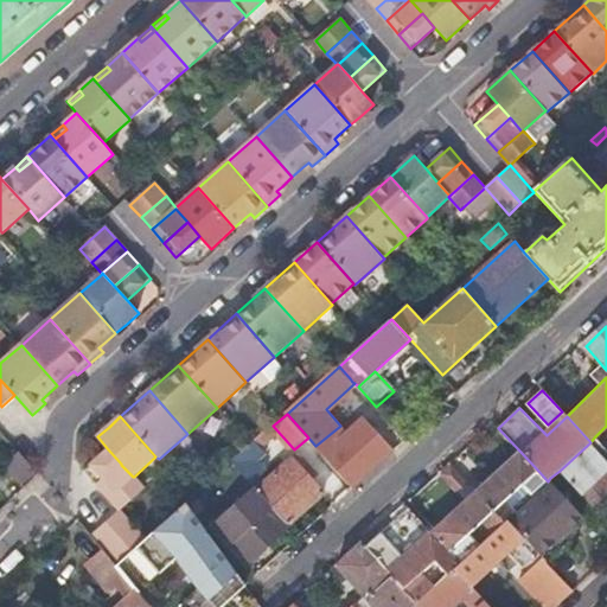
[(323,453),(353,487),(395,449),(364,416),(323,453)]
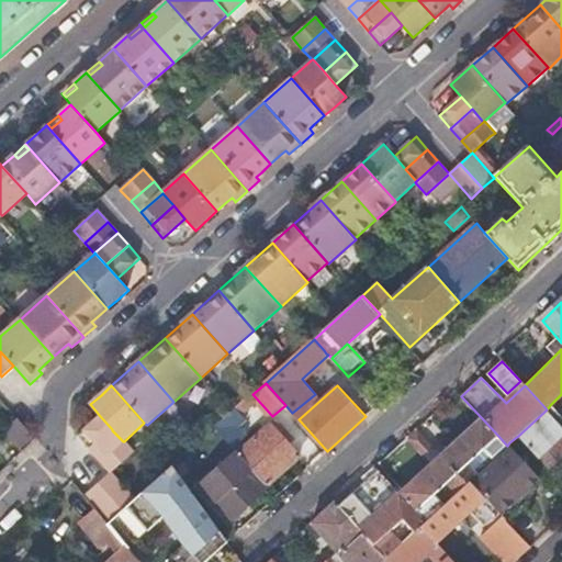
[(547,409),(561,426),(561,418),(559,415),(550,405),(547,409)]
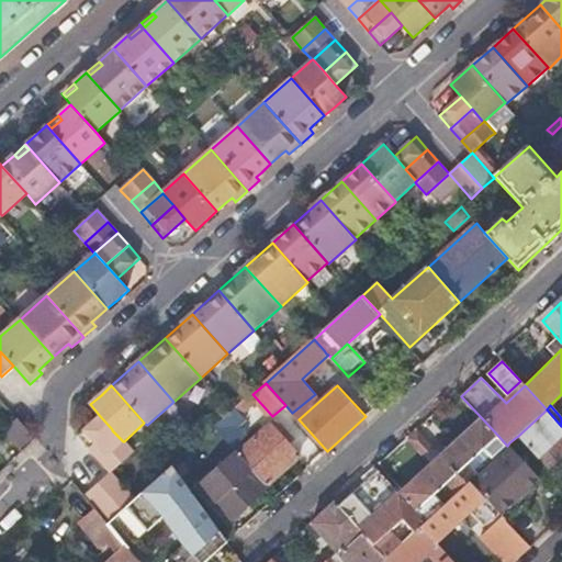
[(518,436),(539,458),(561,435),(561,426),(547,409),(518,436)]
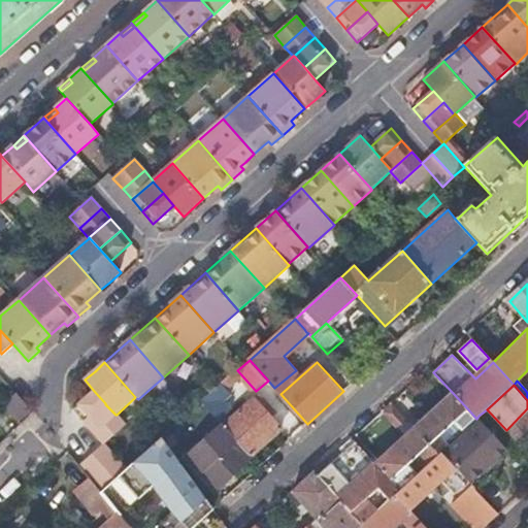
[(14,391),(0,403),(17,422),(31,408),(14,391)]
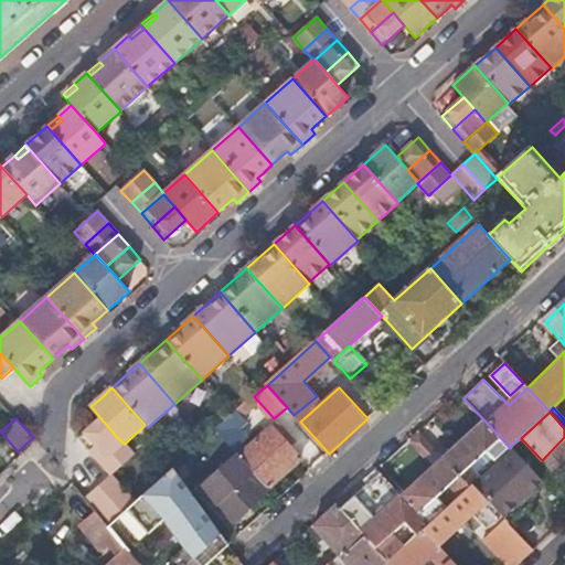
[(78,438),(91,451),(113,432),(100,418),(78,438)]
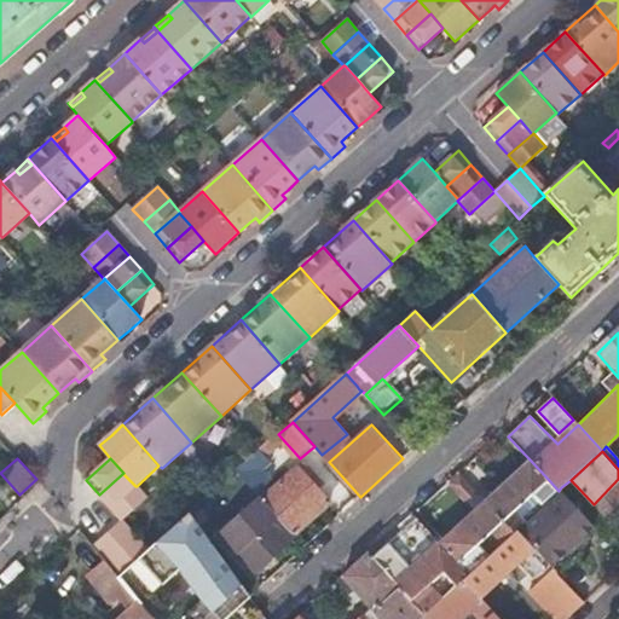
[(514,533),(516,530),(525,522),(514,510),(548,479),(530,460),(485,501),(514,533)]
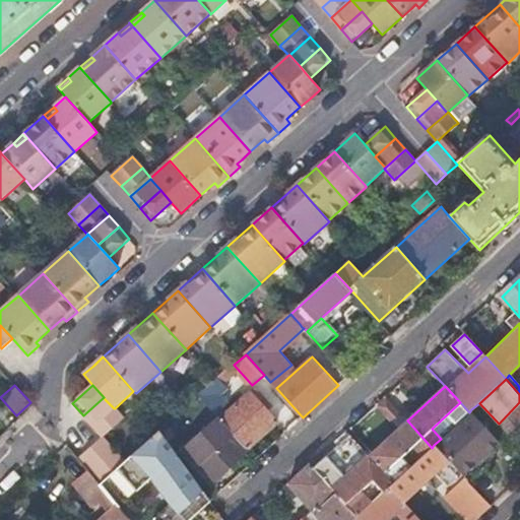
[(221,419),(248,449),(277,423),(251,393),(221,419)]
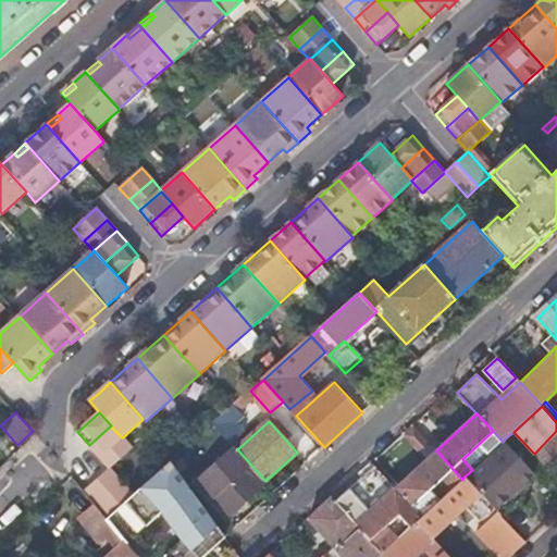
[(428,458),(436,450),(412,423),(403,432),(428,458)]
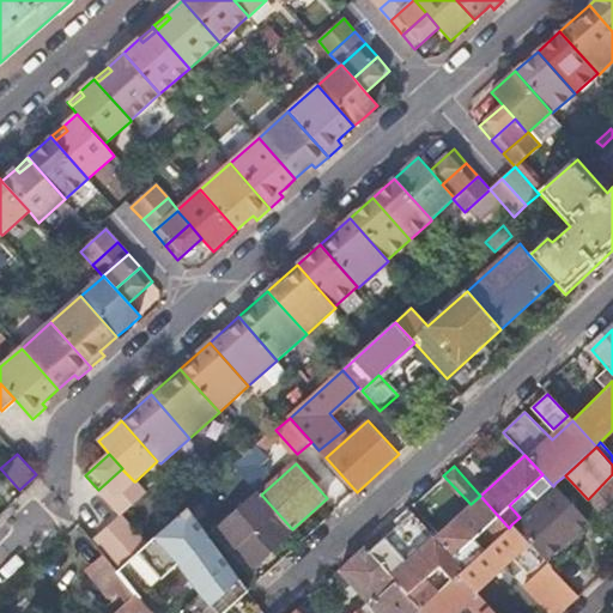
[(98,490),(110,503),(134,481),(128,475),(122,469),(122,468),(98,490)]
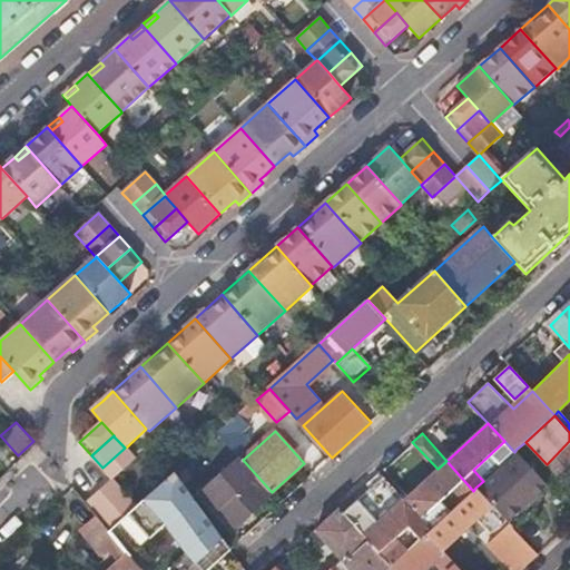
[(102,468),(112,480),(136,459),(126,448),(125,448),(102,468)]
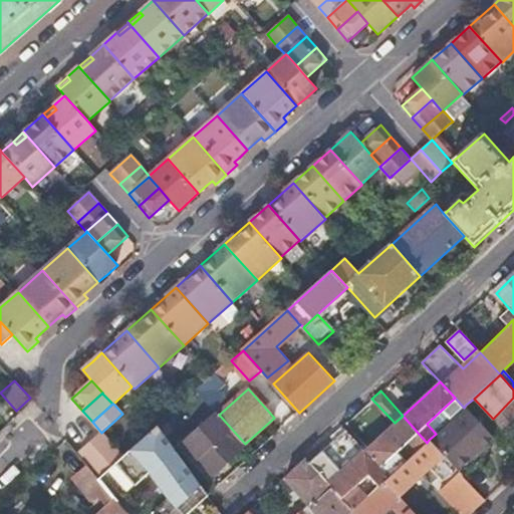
[(444,456),(452,465),(489,431),(466,405),(464,408),(436,434),(429,440),(444,456)]
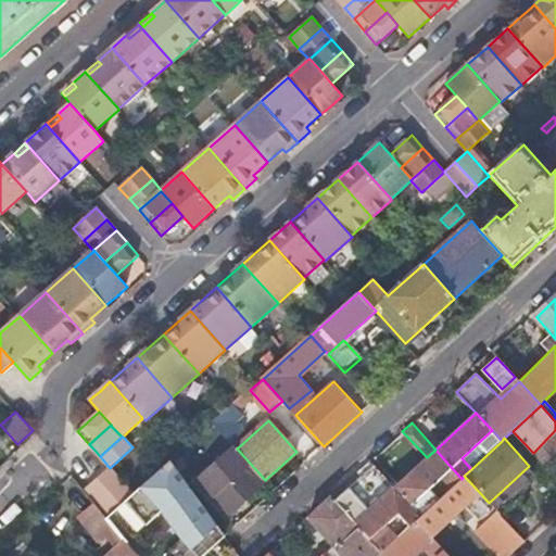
[(229,514),(265,480),(237,449),(200,481),(229,514)]
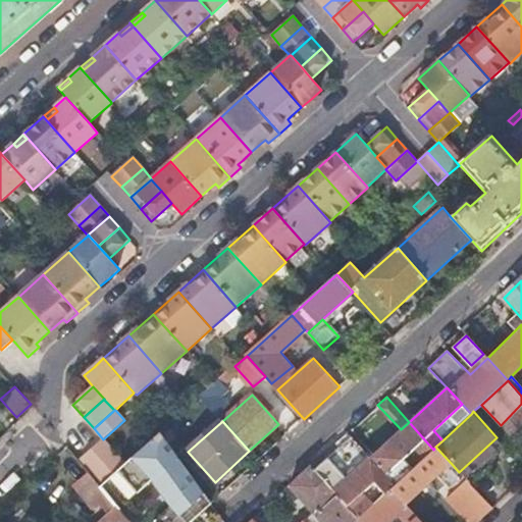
[(414,467),(433,450),(409,422),(401,429),(370,457),(377,464),(386,474),(415,449),(419,454),(409,463),(414,467)]
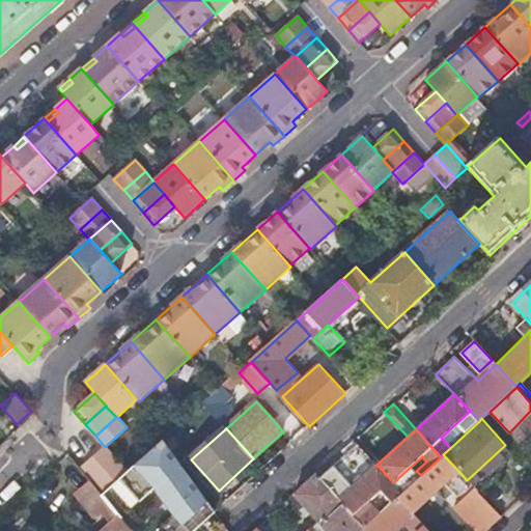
[(513,439),(519,443),(524,438),(520,434),(513,439)]
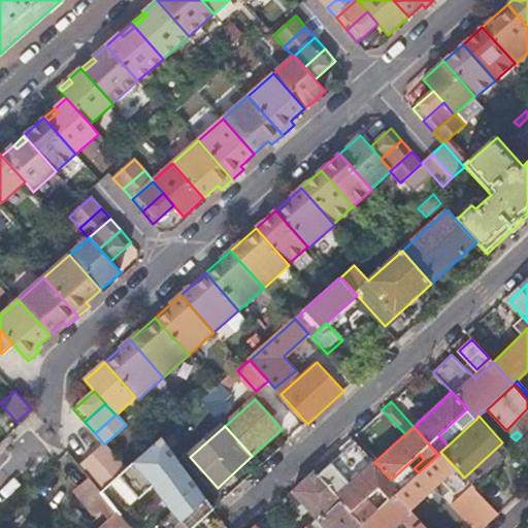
[(163,437),(107,488),(127,510),(155,486),(173,512),(157,527),(194,527),(215,509),(163,437)]
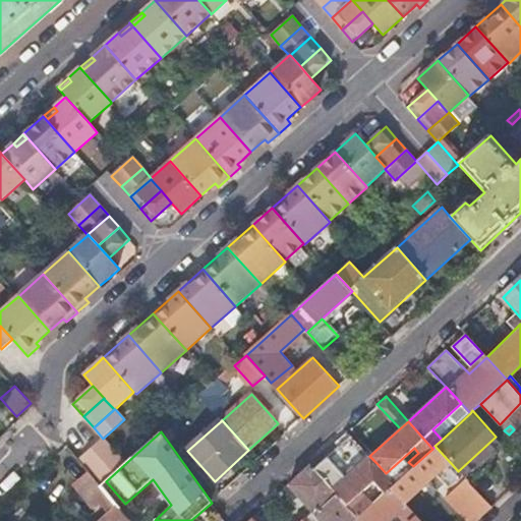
[(313,468),(339,497),(377,463),(369,456),(347,431),(334,444),(337,447),(313,468)]
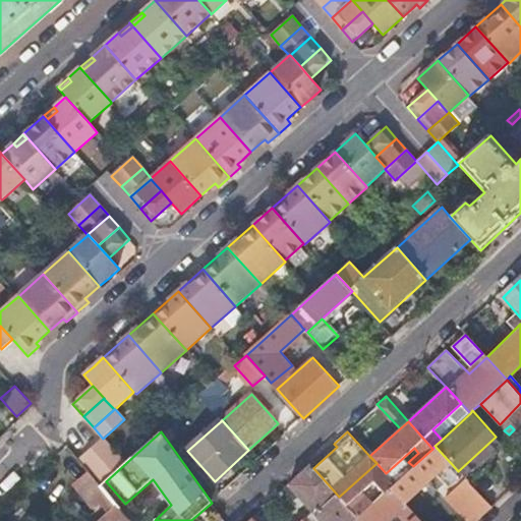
[(92,449),(112,472),(124,462),(103,439),(92,449)]
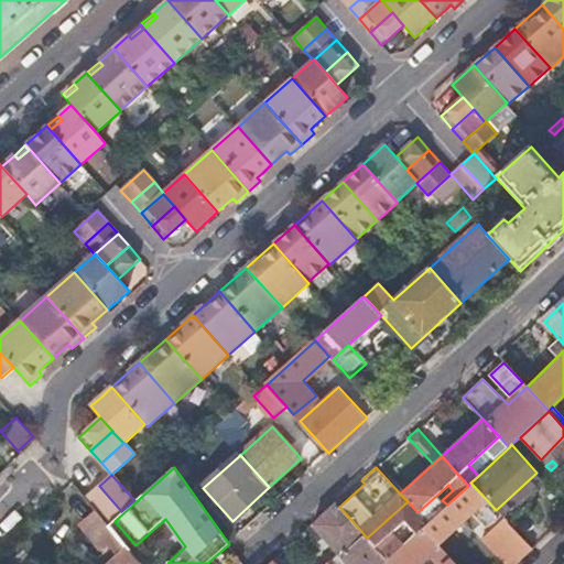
[(427,522),(422,528),(438,545),(487,500),(470,483),(468,486),(447,505),(427,522)]
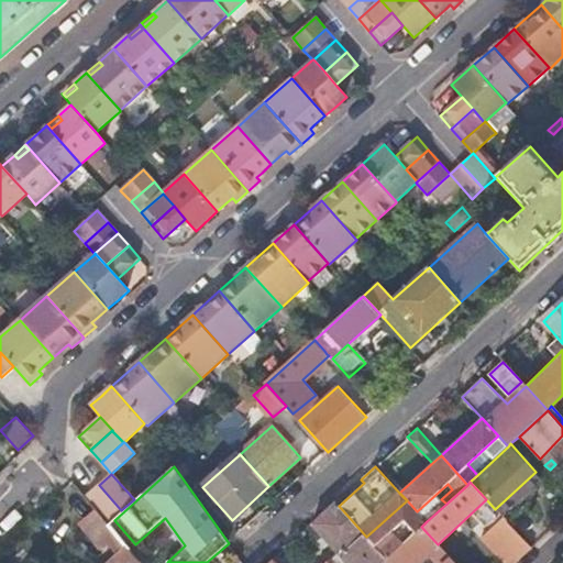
[(99,485),(87,495),(110,520),(121,510),(99,485)]
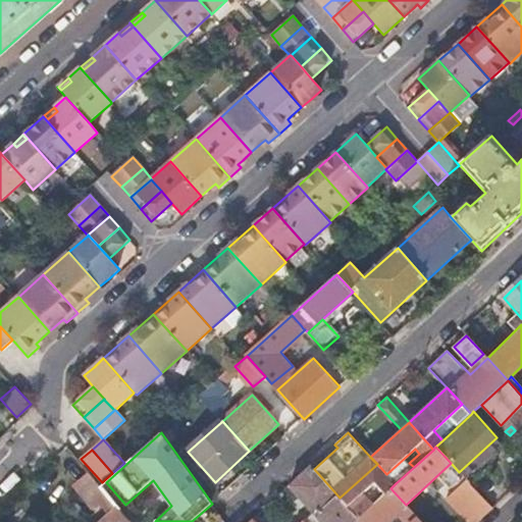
[(340,498),(359,518),(386,492),(390,488),(396,483),(386,474),(377,464),(340,498)]
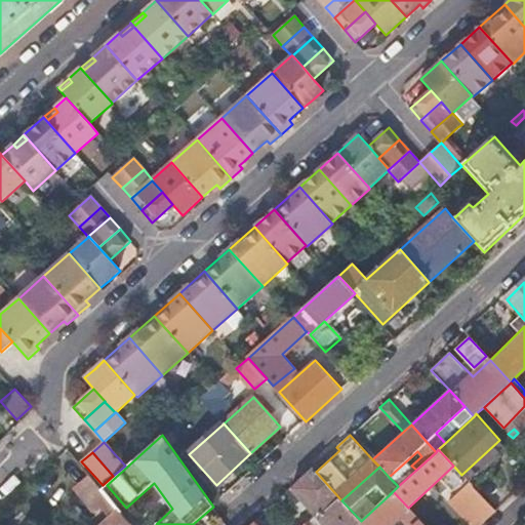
[(356,524),(358,524),(361,521),(341,500),(316,472),(313,469),(291,488),(326,524),(311,524),(309,522),(305,524),(356,524)]
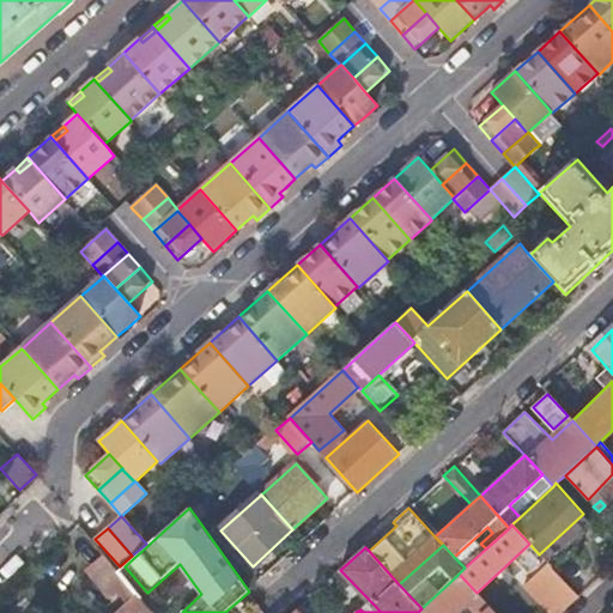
[(134,601),(139,596),(119,571),(105,556),(89,570),(109,594),(120,586),(134,601)]
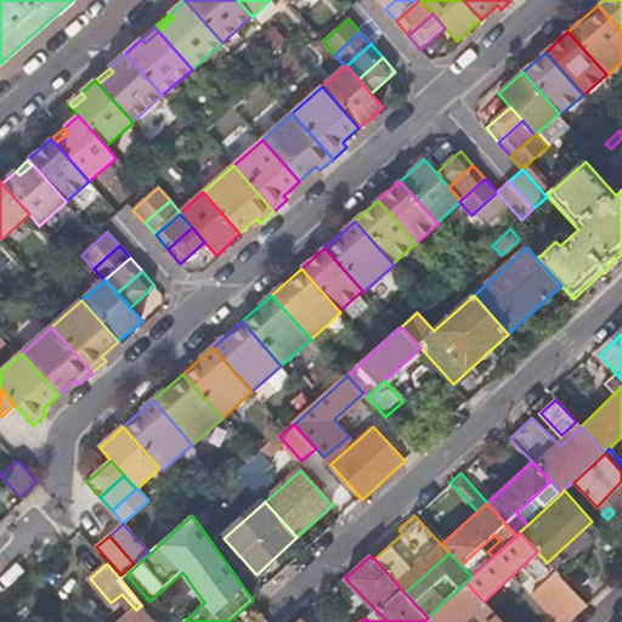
[(558,621),(571,621),(588,606),(550,566),(527,589),(558,621)]
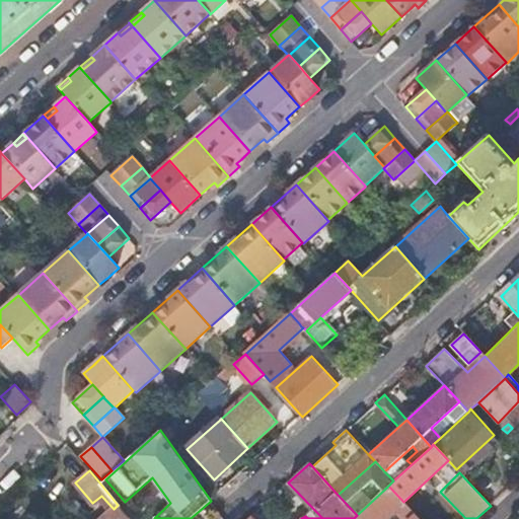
[(386,518),(394,512),(400,518),(410,518),(416,515),(403,502),(388,486),(384,490),(357,515),(354,518),(386,518)]
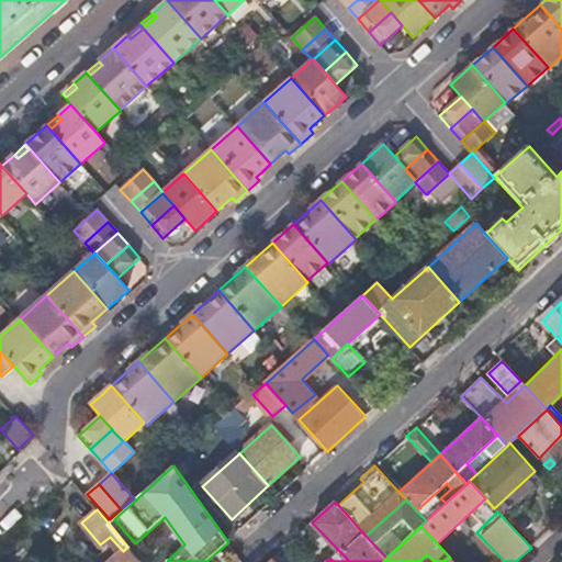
[(139,561),(127,547),(123,551),(111,561),(139,561)]
